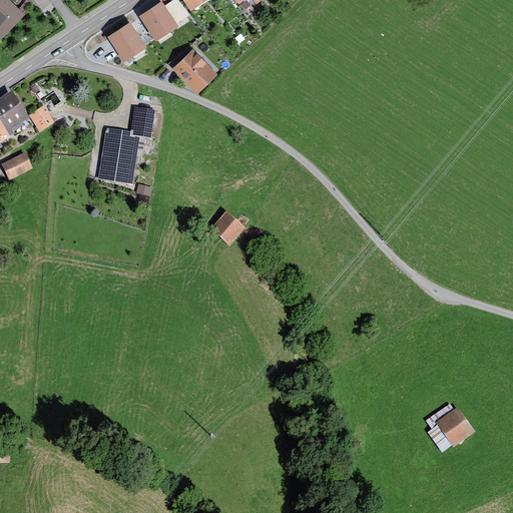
[(25,14),(10,0),(0,0),(0,38),(1,39),(25,14)]
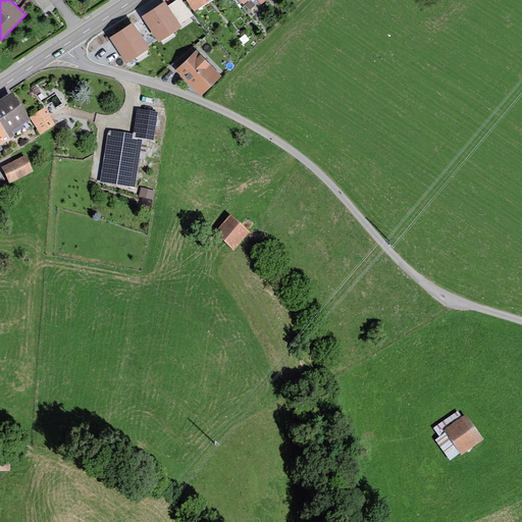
[(180,23),(194,14),(181,0),(175,0),(168,5),(164,0),(142,15),(159,41),(181,25),(180,23)]
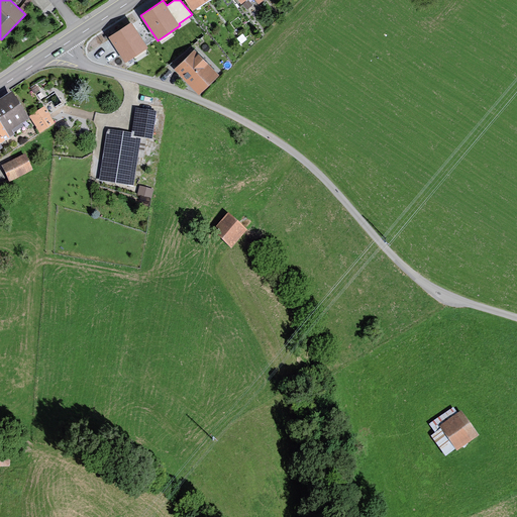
[(184,0),(192,11),(209,0),(184,0)]
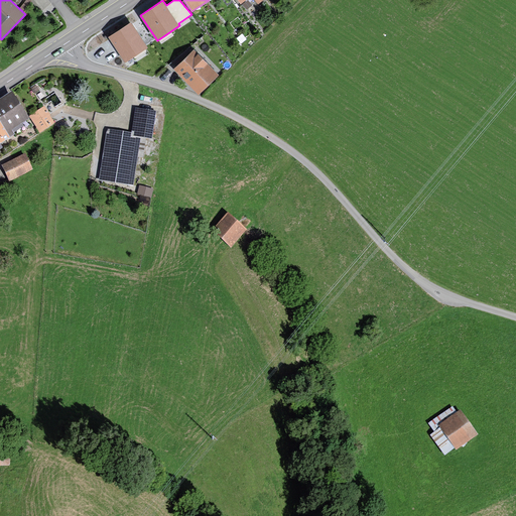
[(148,46),(131,21),(108,36),(125,61),(148,46)]
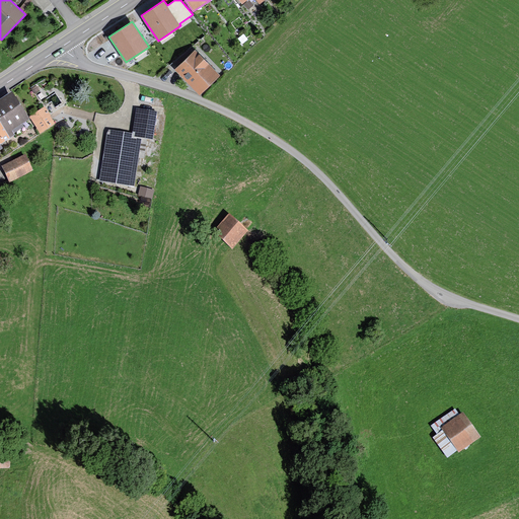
[(220,76),(195,50),(173,70),(200,96),(220,76)]
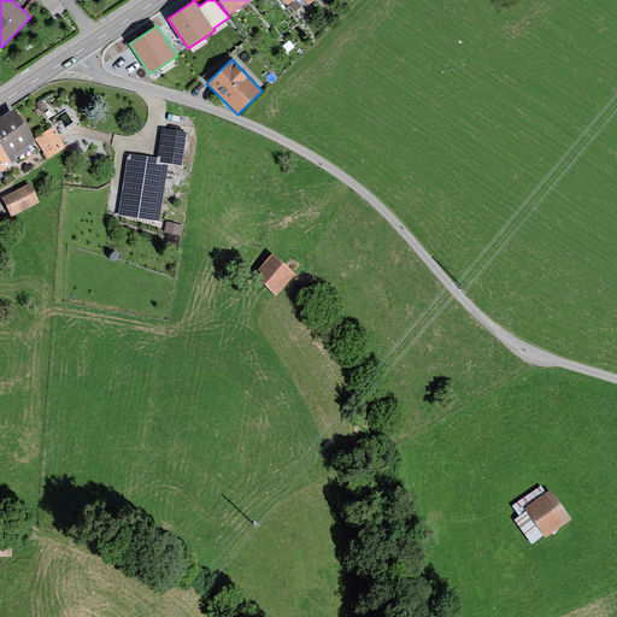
[(36,145),(15,112),(0,121),(0,174),(30,156),(28,151),(36,145)]
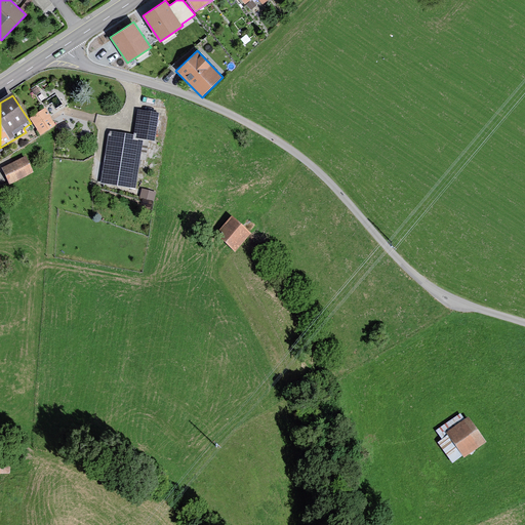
[(45,109),(30,119),(40,136),(56,126),(45,109)]
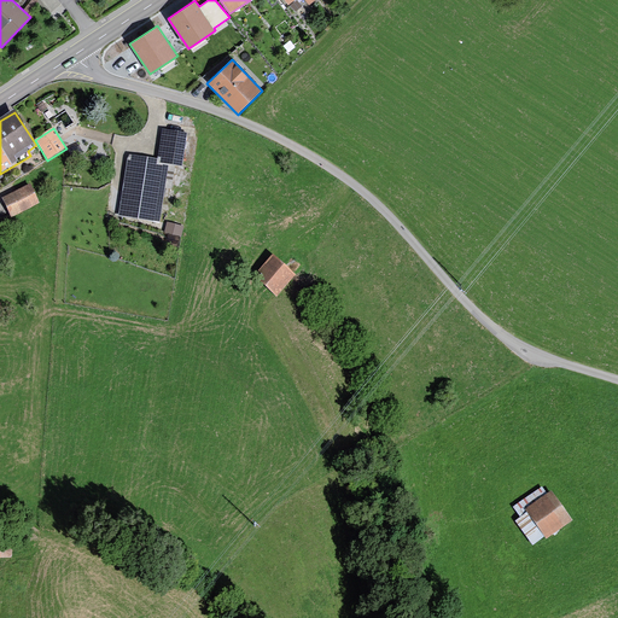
[(187,134),(162,129),(157,159),(127,155),(118,219),(161,225),(169,167),(182,168),(187,134)]
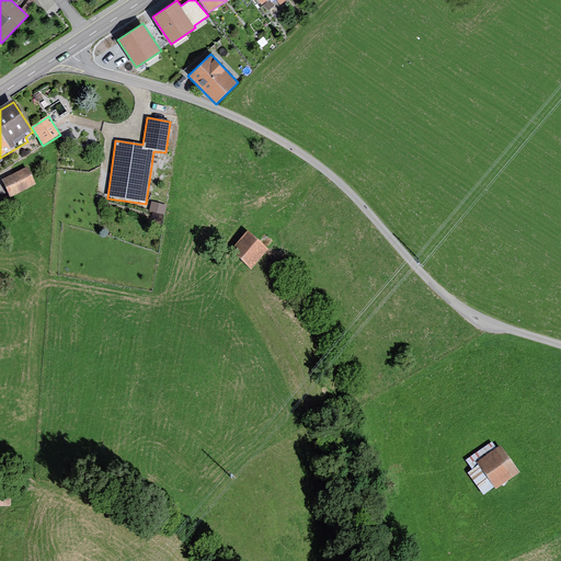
[(36,185),(27,168),(1,181),(10,198),(36,185)]
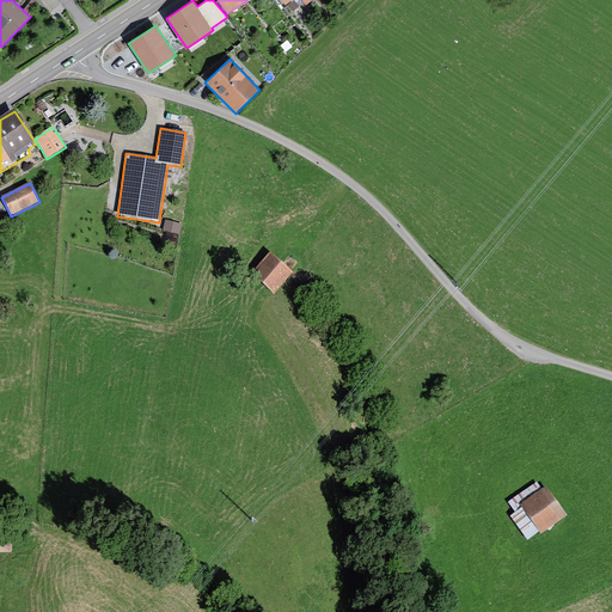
[(293,274),(270,254),(251,275),(274,295),(293,274)]
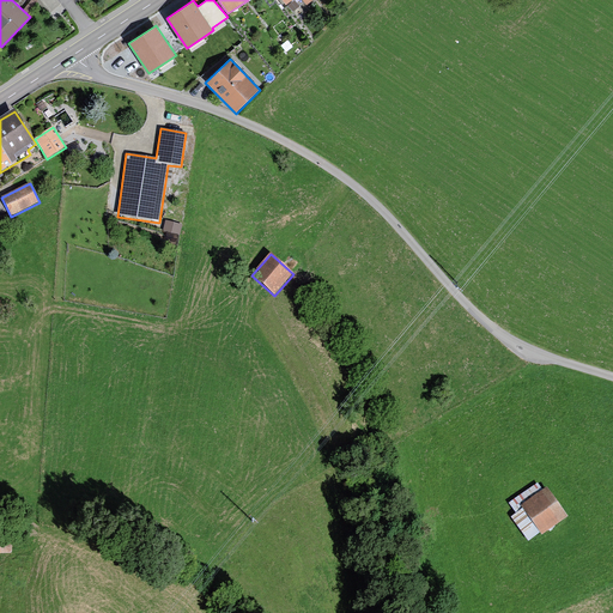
[(547,485),(542,489),(538,481),(509,502),(516,511),(510,516),(528,540),(540,532),(542,534),(569,516),(547,485)]
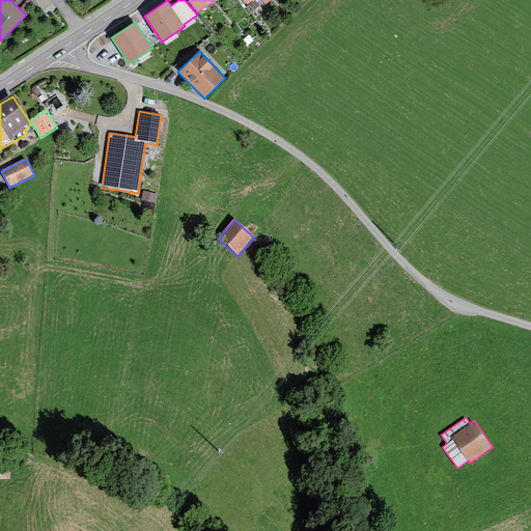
[(0,458),(0,479),(9,480),(9,459),(0,458)]
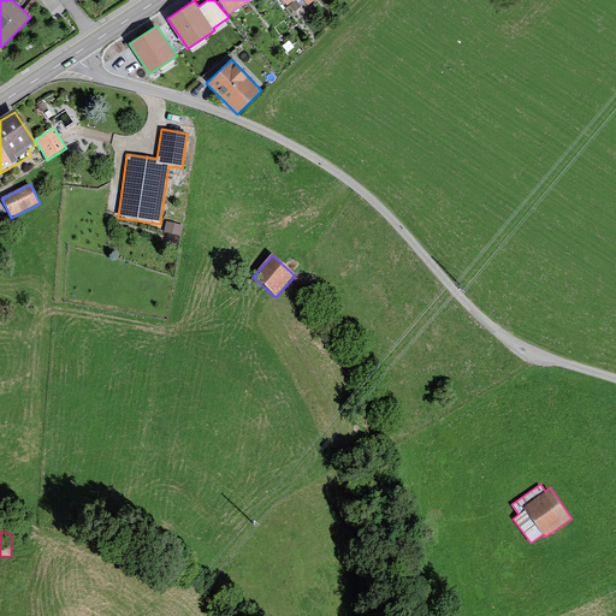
All buildings are outlined.
